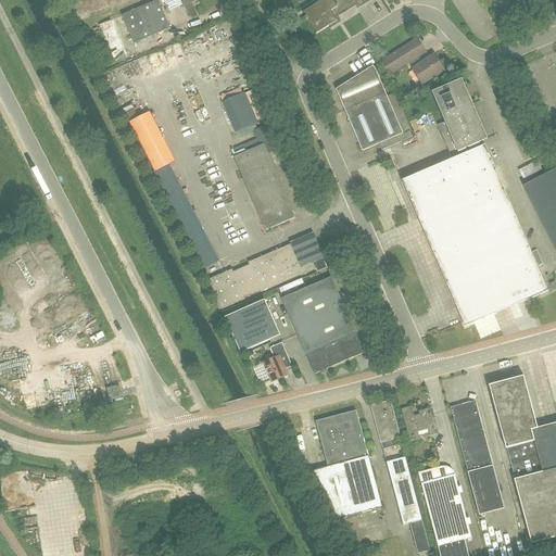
[(171,28),(159,0),(122,16),(134,43),(171,28)]
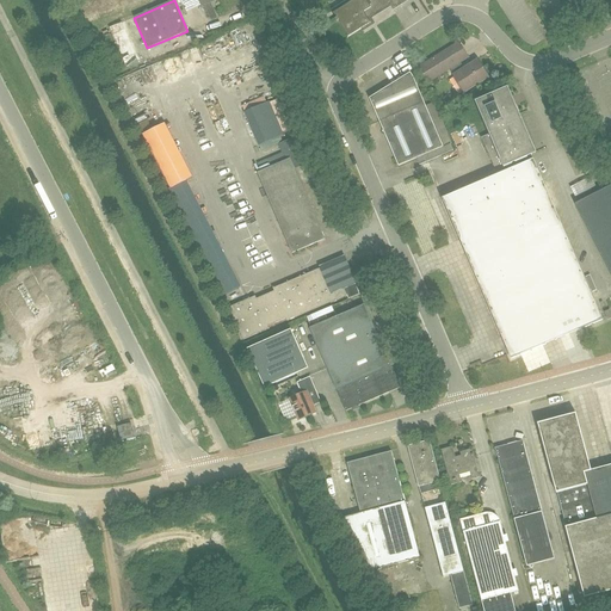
[(409,0),(353,0),(333,13),(337,19),(335,19),(337,22),(338,22),(349,37),(371,23),(368,18),(389,4),(394,10),(409,0)]
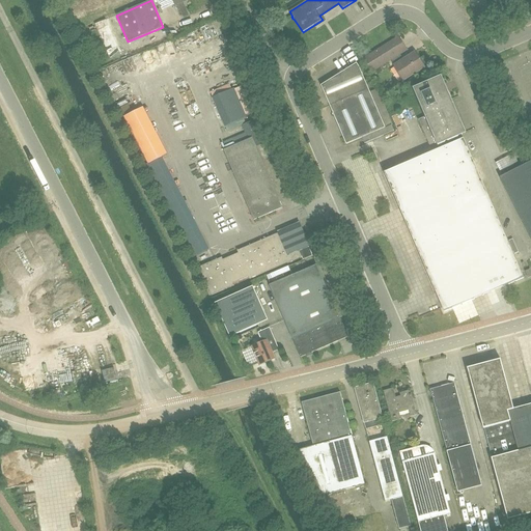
[(484,0),(492,10),(506,1),(508,4),(513,0),(484,0)]
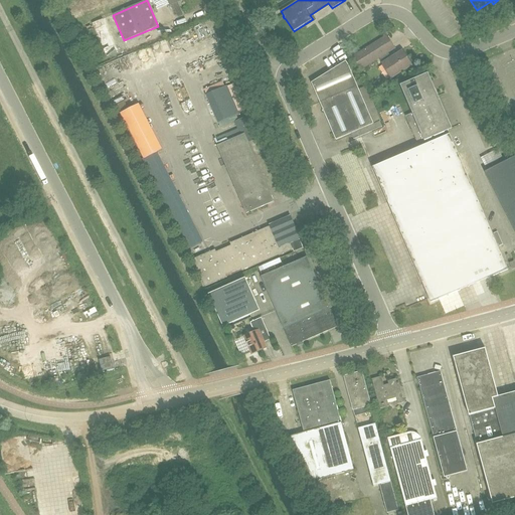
[(464,8),(460,11),(463,17),(468,14),(464,8)]
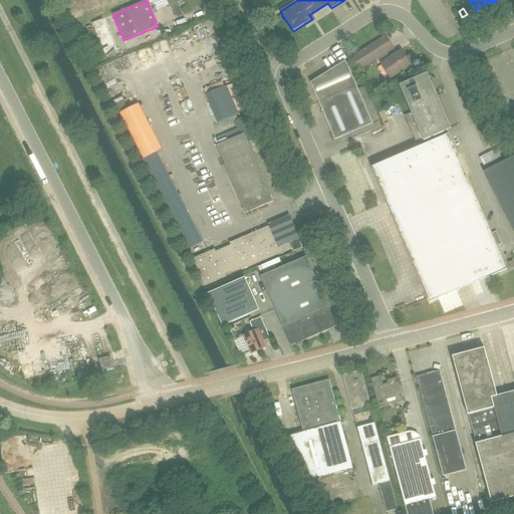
[(386,36),(352,57),(360,69),(378,58),(391,77),(411,65),(402,51),(391,58),(388,52),(394,48),(386,36)]
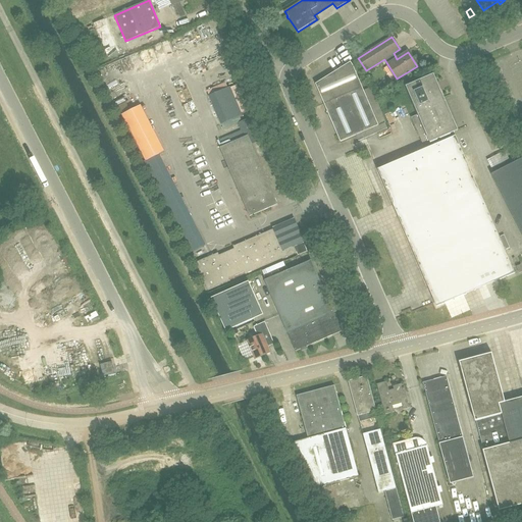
[(351,62),(315,84),(341,142),(378,125),(353,66),(351,62)]
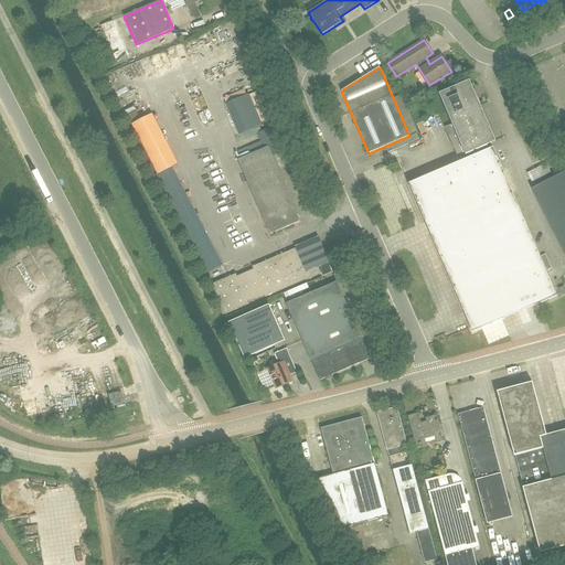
[(475,98),(471,91),(469,92),(466,84),(440,95),(452,125),(445,127),(458,158),(492,144),(472,99),(475,98)]
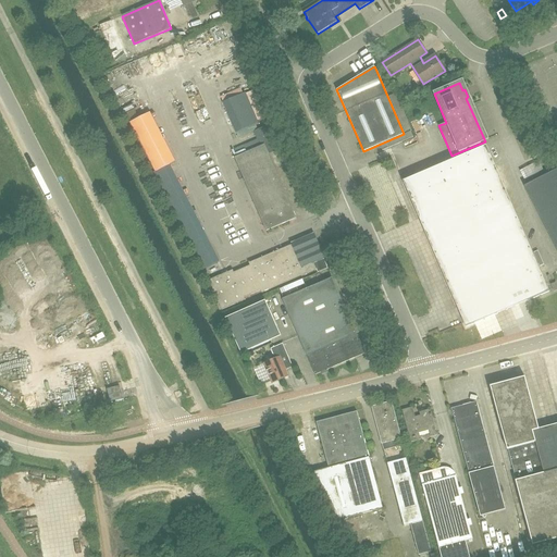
[(223,103),(236,133),(258,123),(246,94),(223,103)]
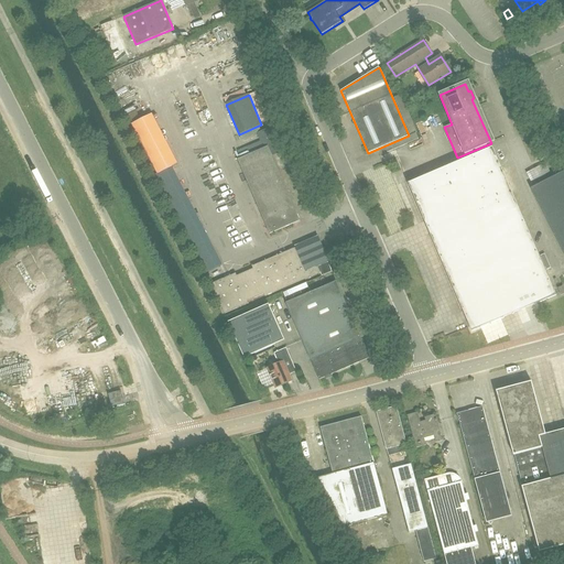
[(264,148),(238,160),(270,234),(300,220),(272,155),(281,152),(271,128),(258,133),(264,148)]
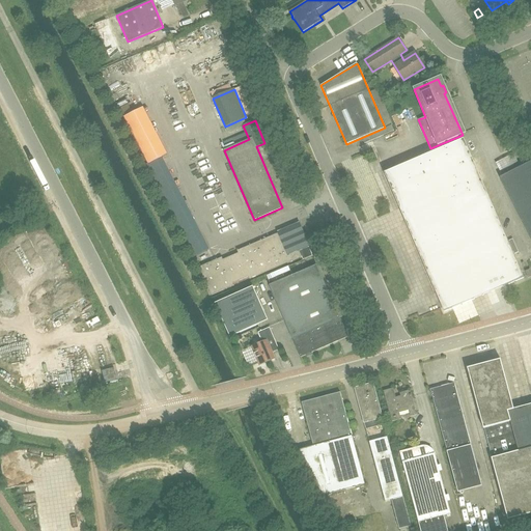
[(385,172),(444,312),(524,278),(464,139),(385,172)]
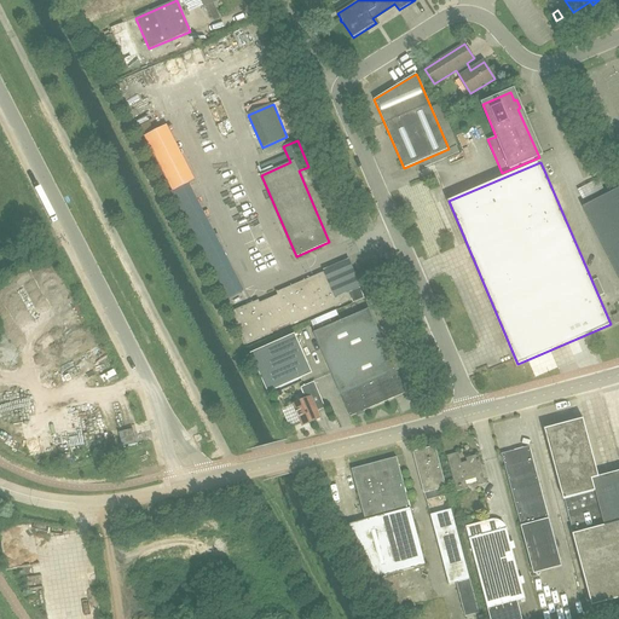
[(618,278),(618,187),(583,207),(618,278)]
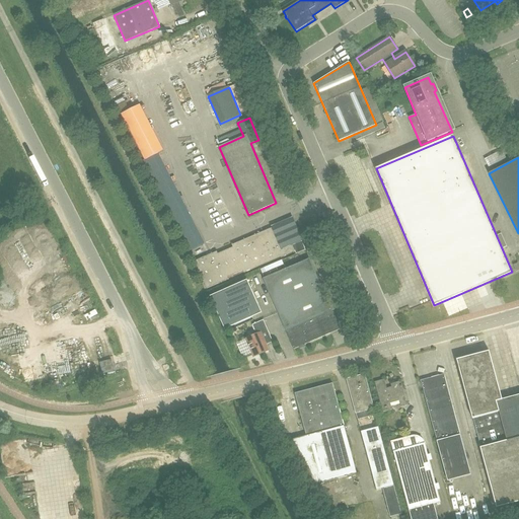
[(217,251),(195,262),(207,289),(229,279),(228,277),(242,271),(243,273),(295,250),(292,244),(301,240),(302,241),(302,240),(292,218),(292,219),(272,228),(273,230),(269,231),(268,230),(232,245),(233,247),(218,253),(217,251)]
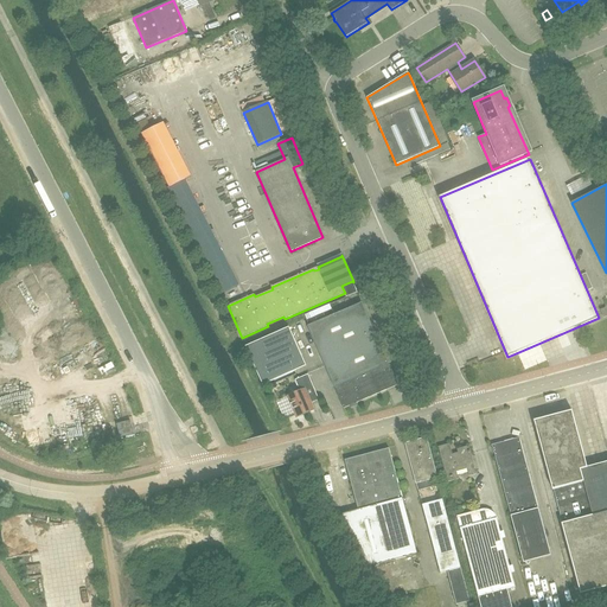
[(334,388),(389,364),(362,302),(307,326),(334,388)]
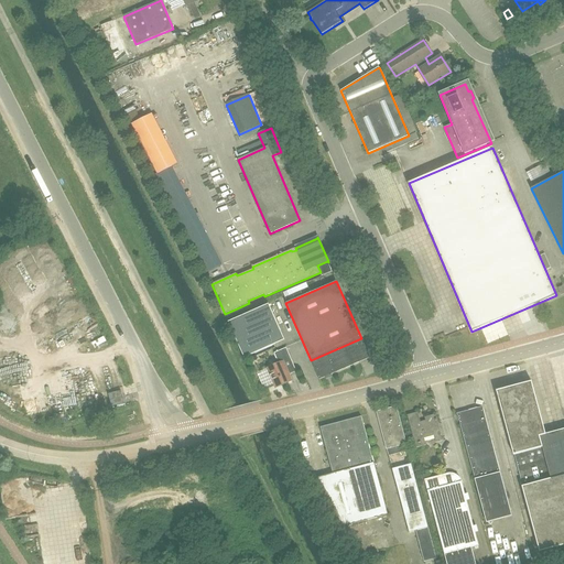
[(269,304),(228,322),(245,358),(275,345),(273,342),(277,332),(281,331),(269,304)]
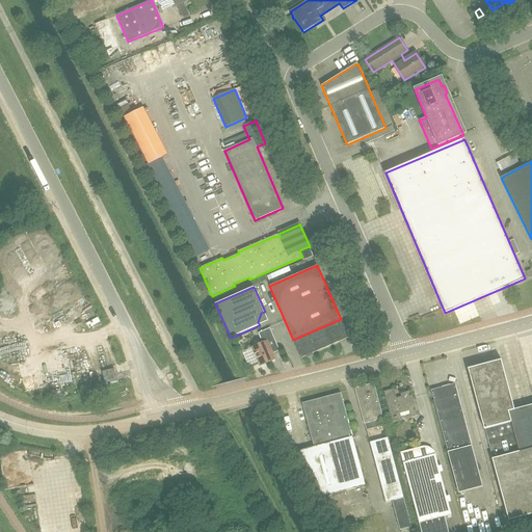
[(341,319),(293,340),(301,358),(348,338),(341,319)]
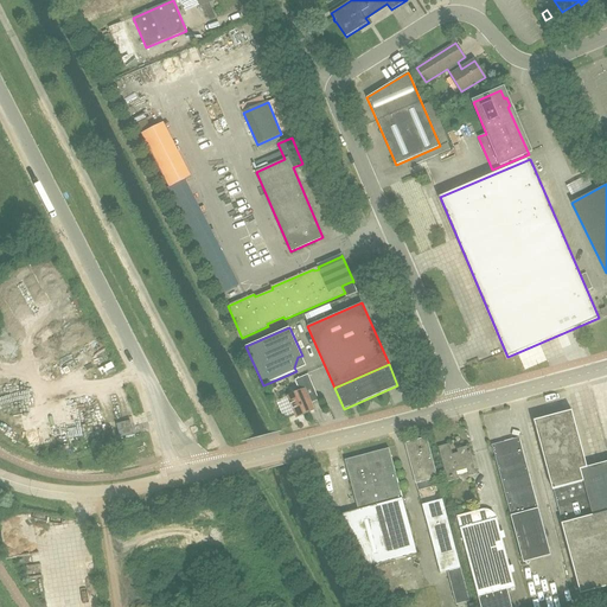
[(300,391),(287,396),(296,417),(314,410),(306,393),(314,389),(308,375),(295,379),(300,391)]
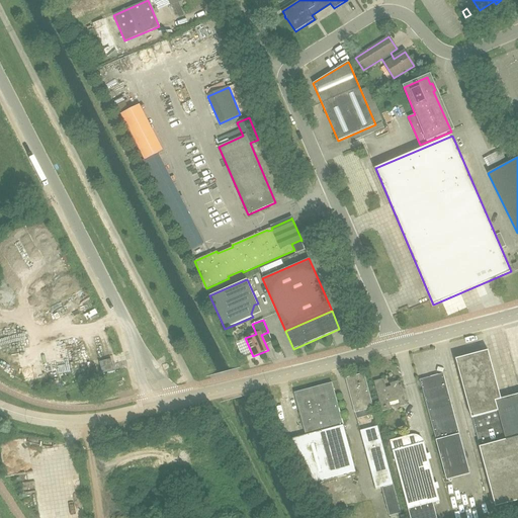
[(517,500),(517,395),(502,400),(489,351),(456,359),(471,418),(472,418),(481,447),(480,447),(496,507),(517,500)]
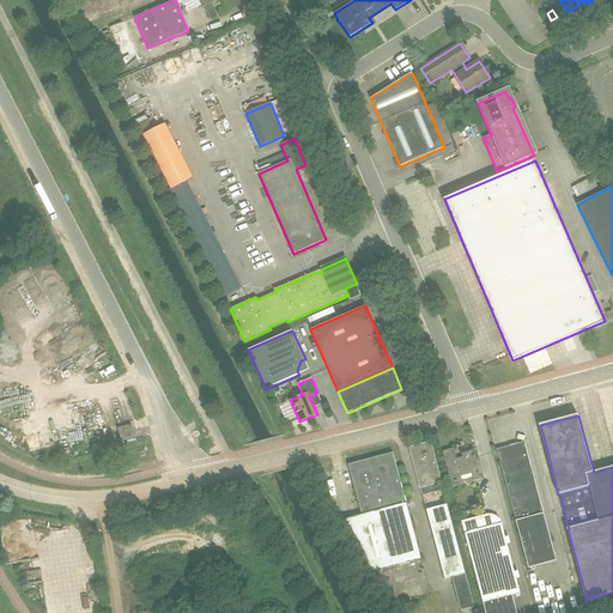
[(135,438),(132,425),(117,429),(121,442),(135,438)]
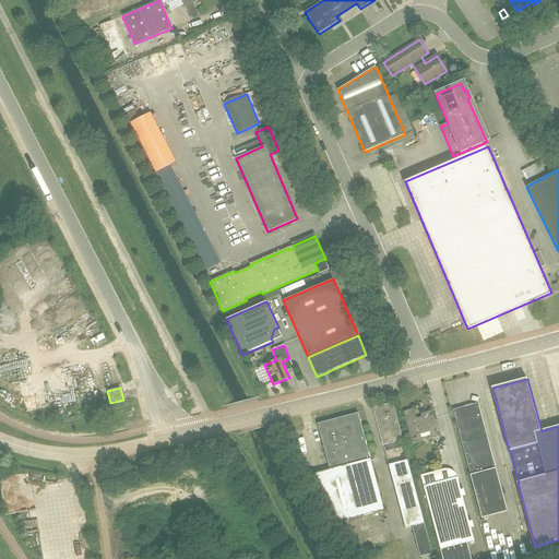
[(404,447),(402,440),(393,403),(373,408),(383,444),(391,443),(392,450),(404,447)]
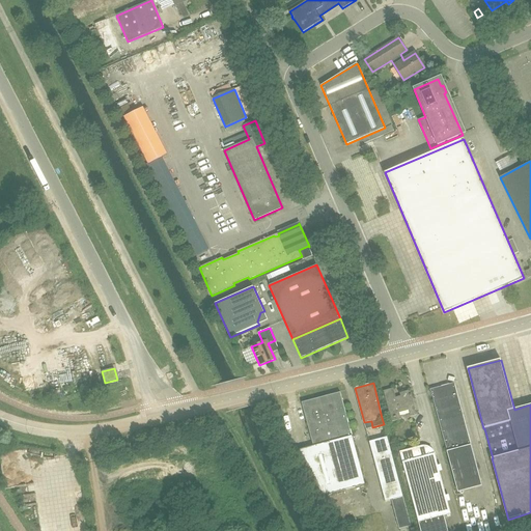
[(455,385),(430,391),(457,492),(482,485),(455,385)]
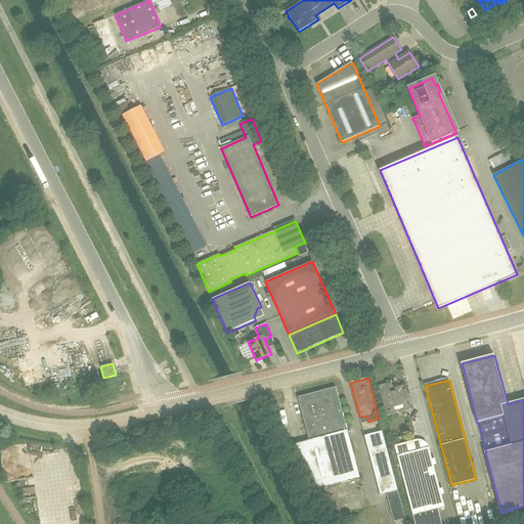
[(388,383),(379,386),(385,410),(385,409),(387,416),(396,413),(394,407),(403,404),(404,411),(410,409),(409,403),(404,385),(395,388),(395,391),(390,392),(388,383)]
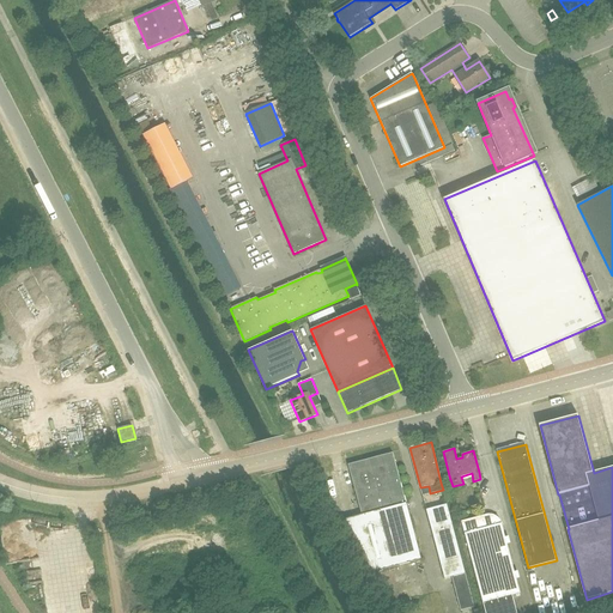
[(372,572),(422,559),(407,503),(406,503),(393,453),(349,465),(362,515),(345,520),(372,572)]
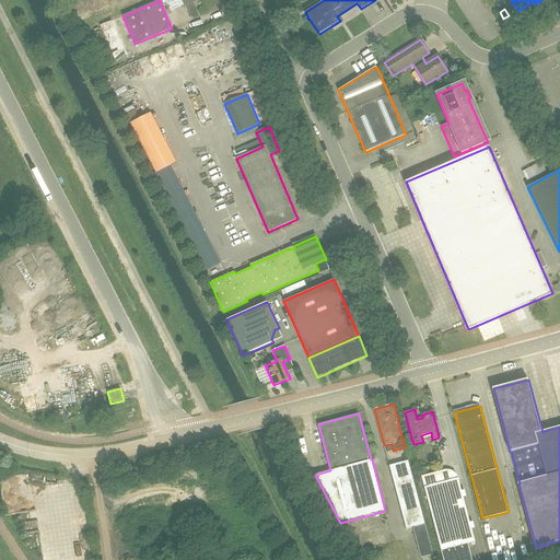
[(433,555),(419,502),(408,461),(389,466),(394,483),(396,482),(397,487),(395,487),(406,529),(412,527),(421,558),(433,555)]
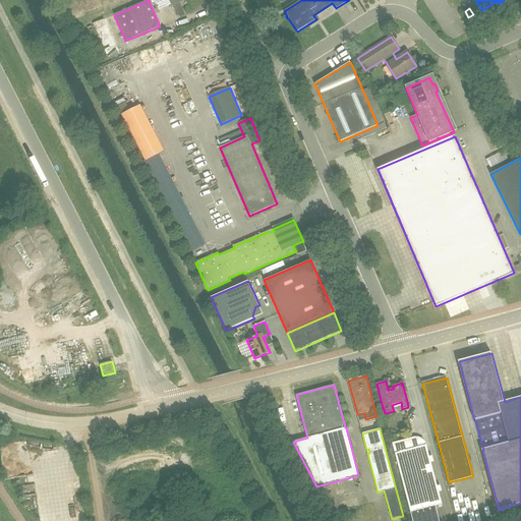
[(442,504),(426,445),(426,444),(425,444),(425,443),(425,442),(424,441),(422,440),(421,439),(420,438),(418,438),(417,438),(415,438),(413,438),(392,444),(412,520),(439,520),(436,506),(442,504)]
